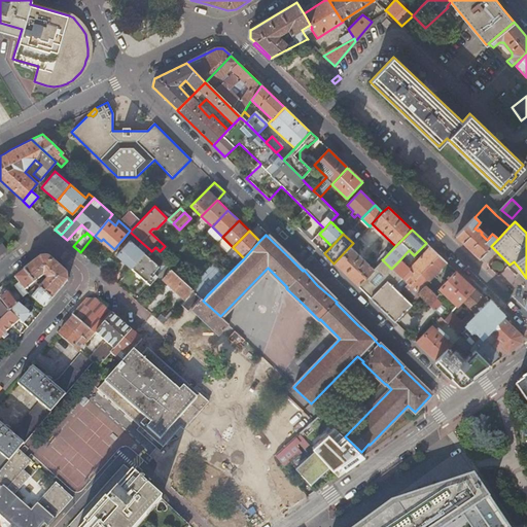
[(103,239),(101,241),(112,251),(114,249),(105,241),(103,239)]
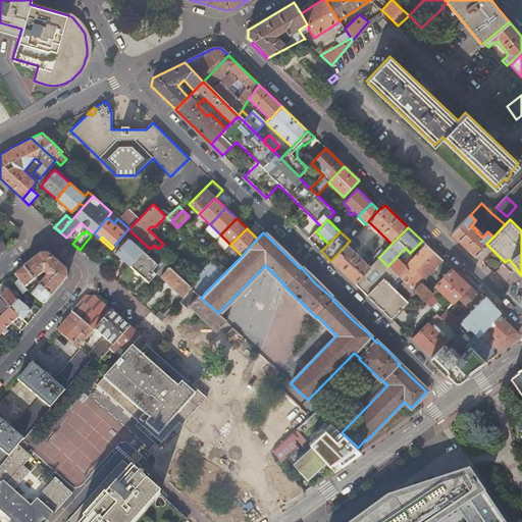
[(147,246),(140,240),(136,244),(128,237),(115,252),(121,258),(129,265),(147,246)]
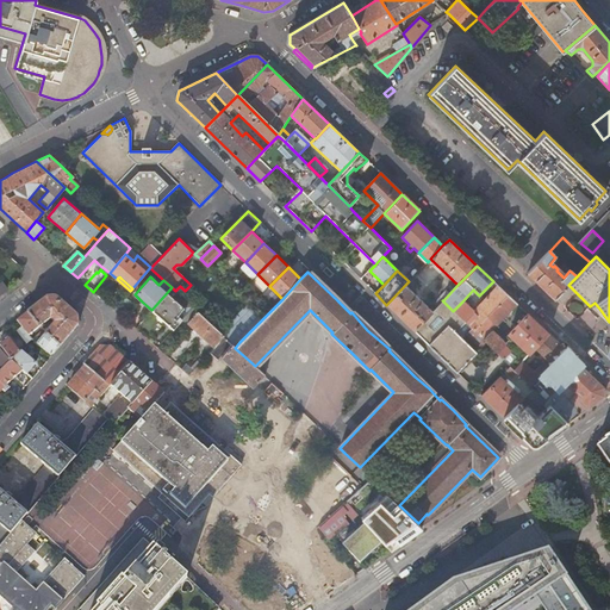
[(405,285),(386,305),(414,331),(431,312),(405,285)]
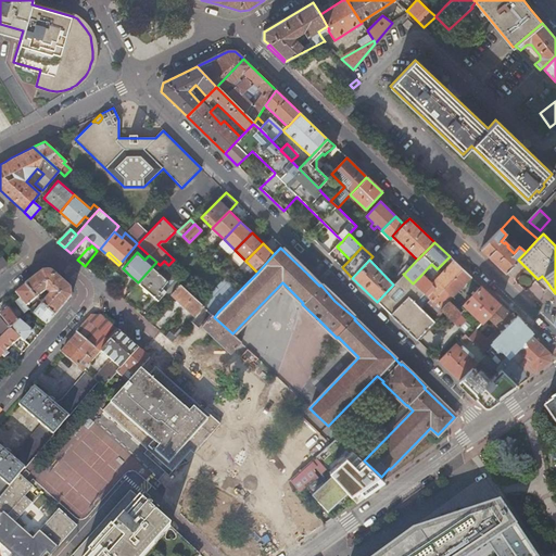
[(421,275),(413,283),(424,294),(430,300),(431,302),(463,269),(454,261),(431,285),(421,275)]
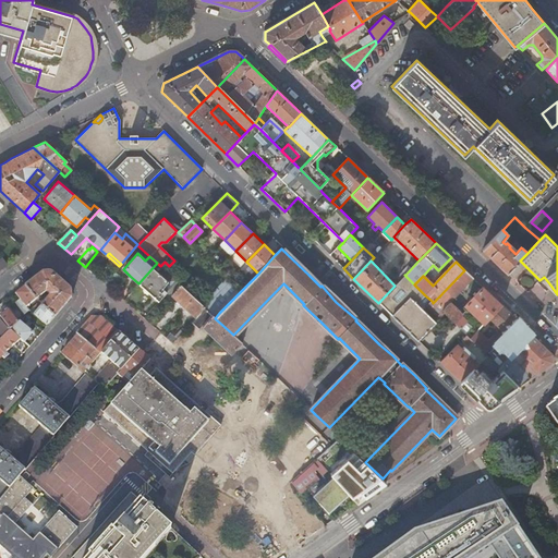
[(159,301),(167,292),(176,281),(160,266),(157,263),(138,283),(154,296),(159,301)]
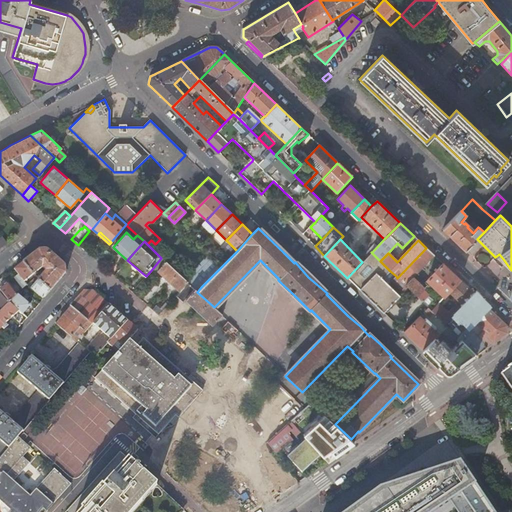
[(434,256),(426,248),(397,278),(407,287),(422,303),(429,296),(423,291),(424,290),(412,279),(434,256)]
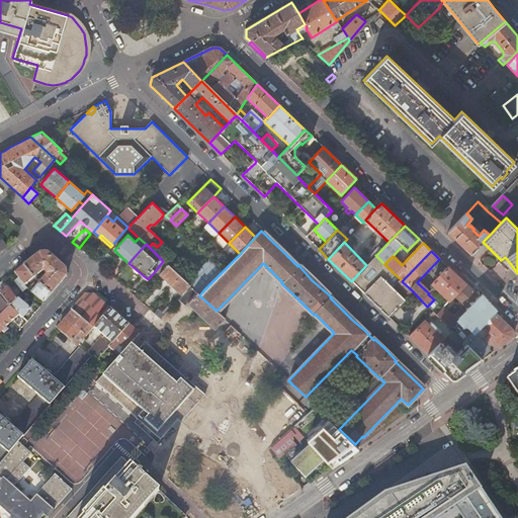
[(106,252),(96,263),(102,268),(111,257),(106,252)]
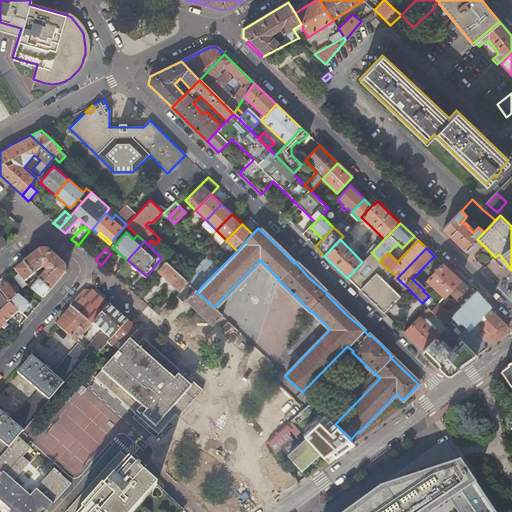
[(39,250),(23,263),(32,276),(42,269),(45,272),(39,279),(37,277),(36,279),(38,281),(50,292),(65,274),(65,266),(47,250),(39,250)]
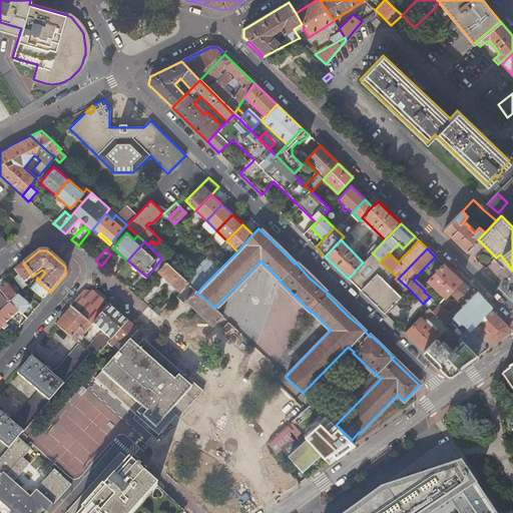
[(369,257),(363,263),(348,279),(384,314),(400,297),(383,280),(391,272),(381,262),(372,252),(369,257)]
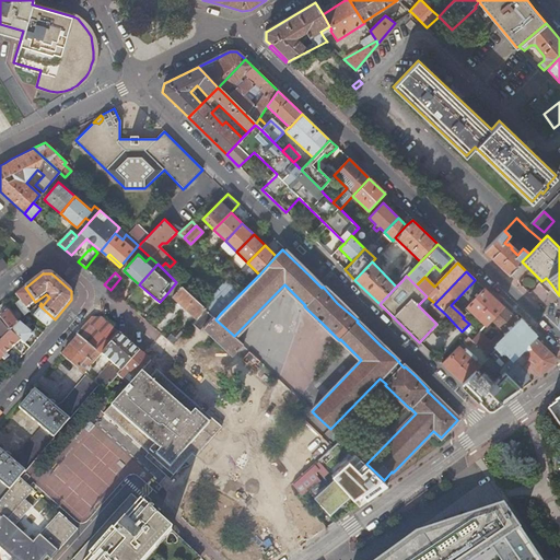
[(173,298),(195,318),(199,315),(205,308),(176,282),(167,293),(173,298)]
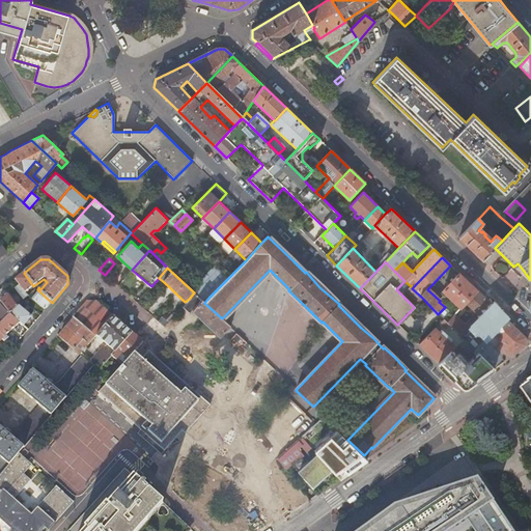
[(199,289),(208,298),(228,278),(218,269),(199,289)]
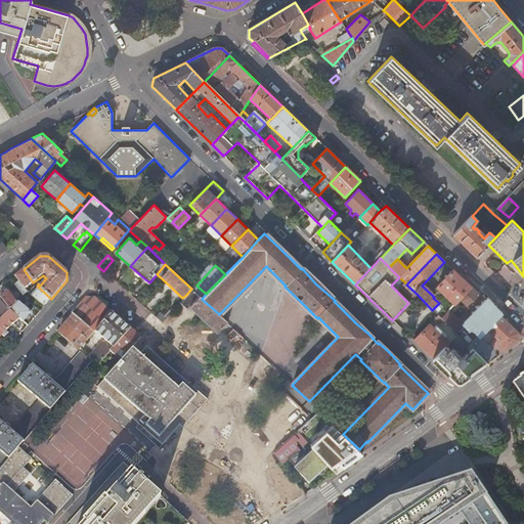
[(33,282),(24,269),(18,272),(14,276),(17,280),(25,290),(33,282)]
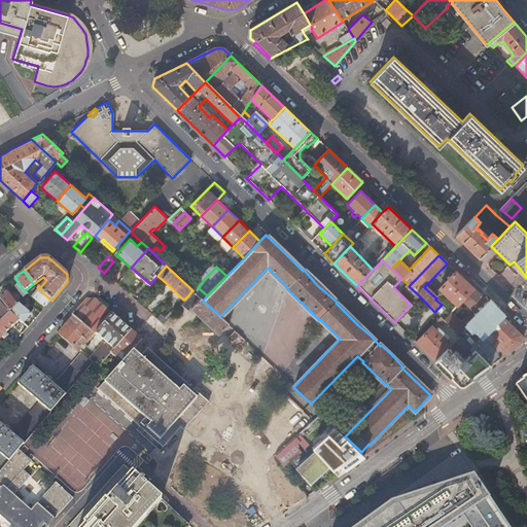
[(473,289),(456,272),(440,289),(457,306),(462,302),(473,289)]
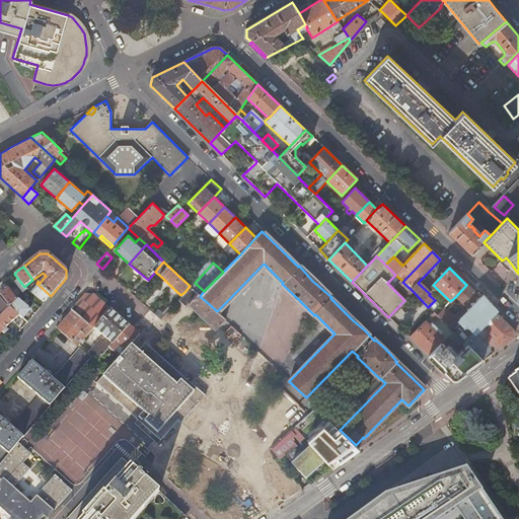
[(12,282),(22,295),(27,291),(24,287),(17,278),(12,282)]
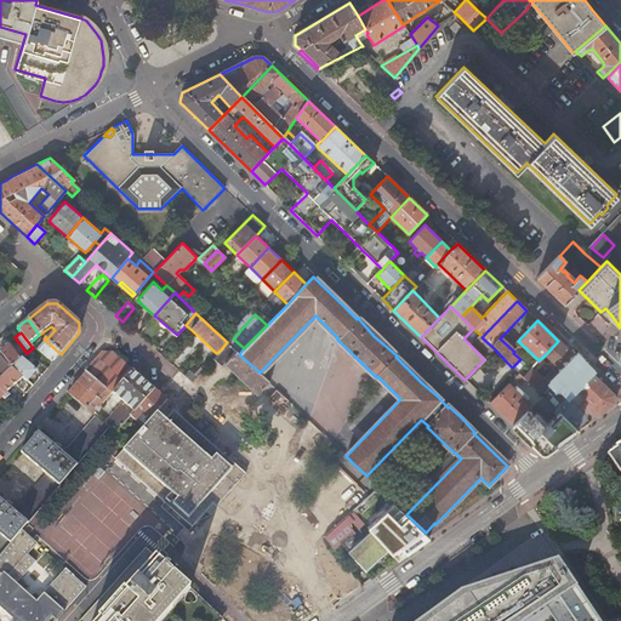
[(494,348),(482,337),(480,335),(474,342),(488,355),(494,348)]
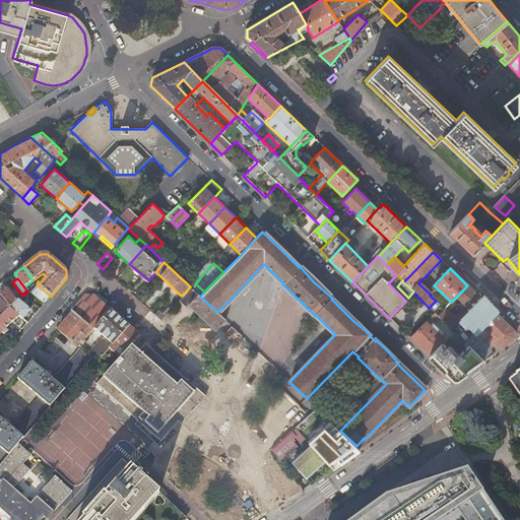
[(0,295),(2,299),(9,308),(17,301),(18,300),(3,281),(0,284),(0,295)]
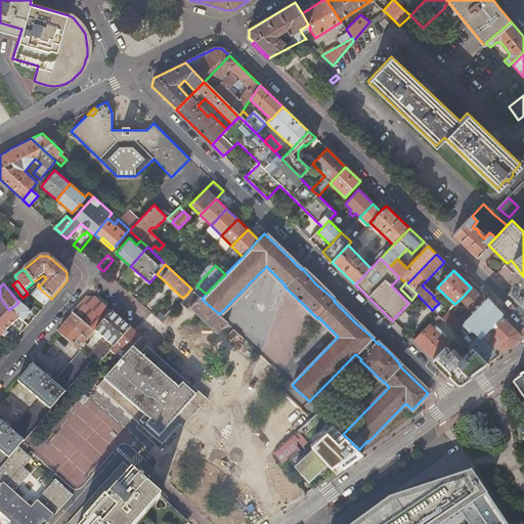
[(23,298),(28,302),(32,297),(32,296),(39,288),(37,286),(36,285),(36,286),(28,294),(23,298)]
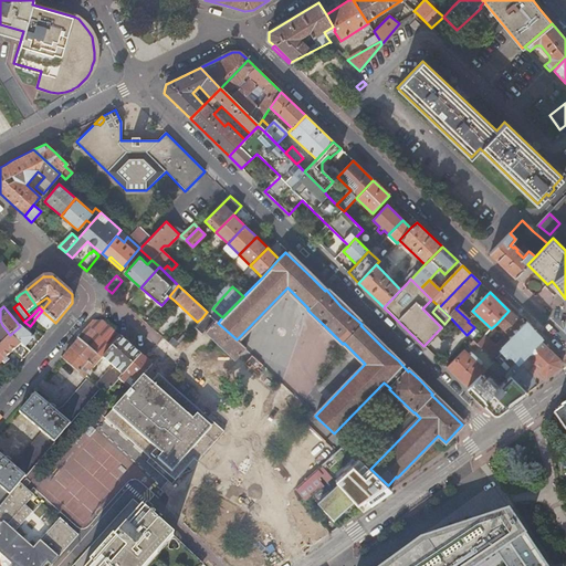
[(34,321),(48,332),(52,326),(55,323),(42,311),(34,320),(34,321)]
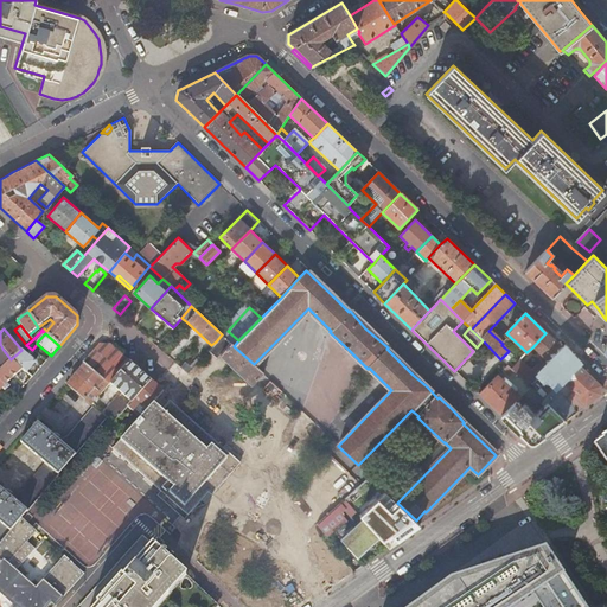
[(563,350),(545,333),(532,347),(538,355),(537,357),(541,360),(543,358),(549,364),(563,350)]
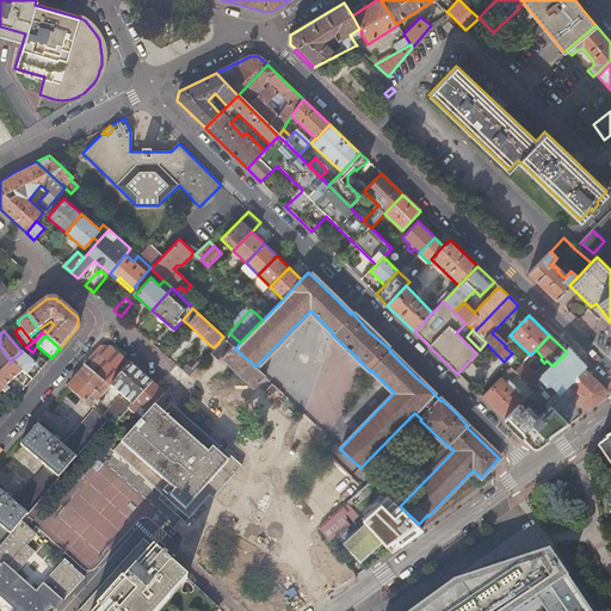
[(221,358),(253,388),(264,376),(255,366),(235,349),(223,337),(217,344),(227,352),(221,358)]
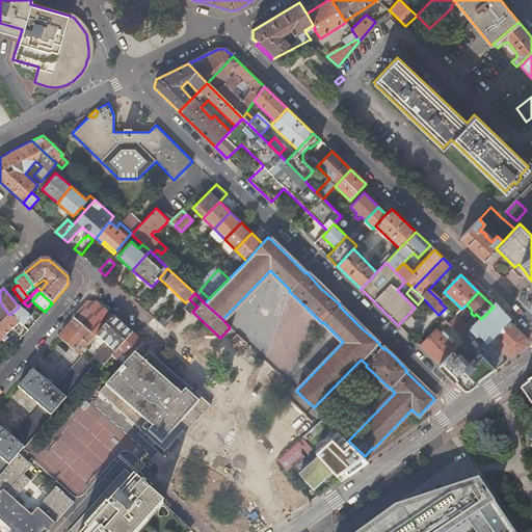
[(185,302),(184,304),(187,308),(192,312),(197,307),(189,299),(185,302)]
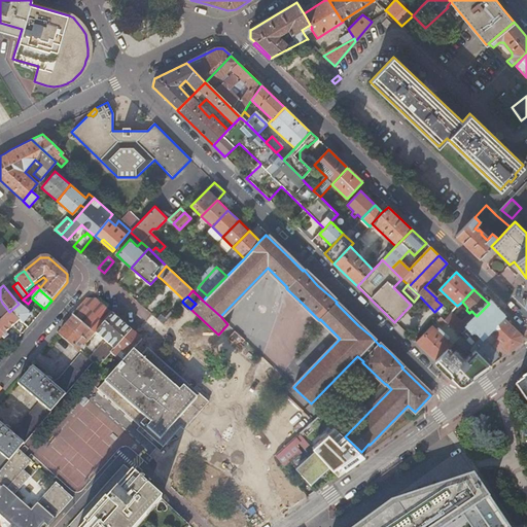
[(96,334),(112,314),(109,311),(95,300),(85,299),(72,316),(74,317),(90,329),(95,335),(96,334)]
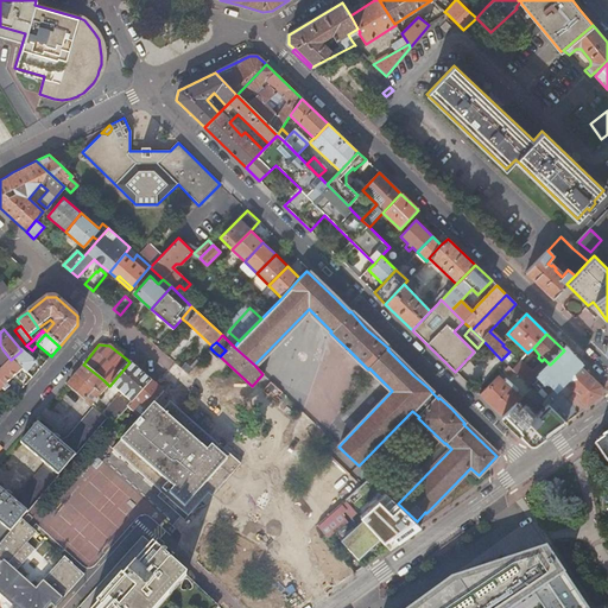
[(0,371),(11,360),(2,349),(0,350),(0,371)]
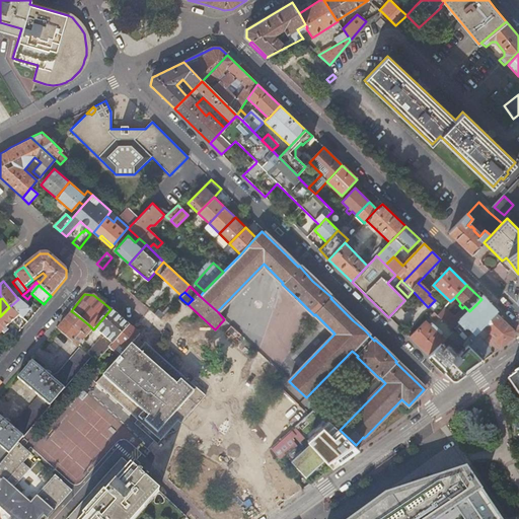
[(17,300),(9,307),(19,315),(22,318),(26,314),(30,310),(18,299),(17,300)]
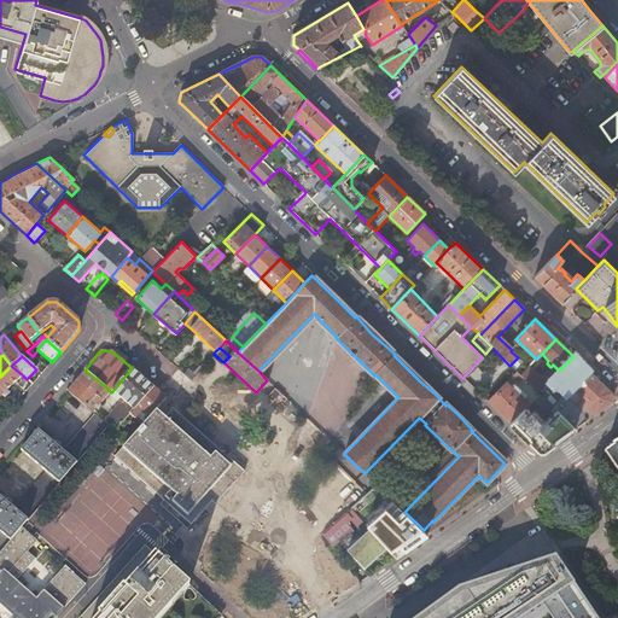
[(588,371),(573,356),(559,371),(549,380),(557,386),(566,378),(569,380),(561,388),(566,392),(571,389),(588,371)]
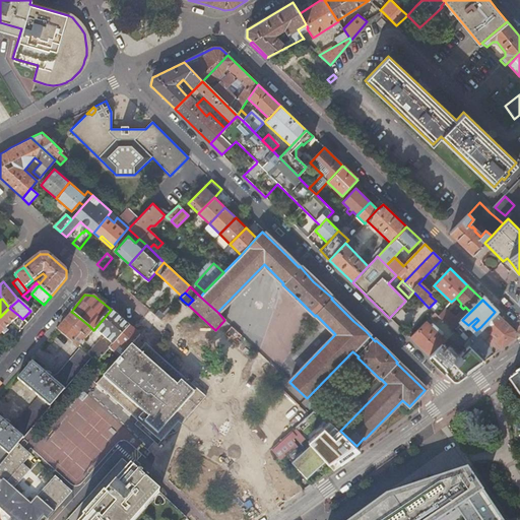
[(0,317),(0,326),(6,333),(8,331),(5,329),(12,322),(19,316),(9,308),(0,317)]
